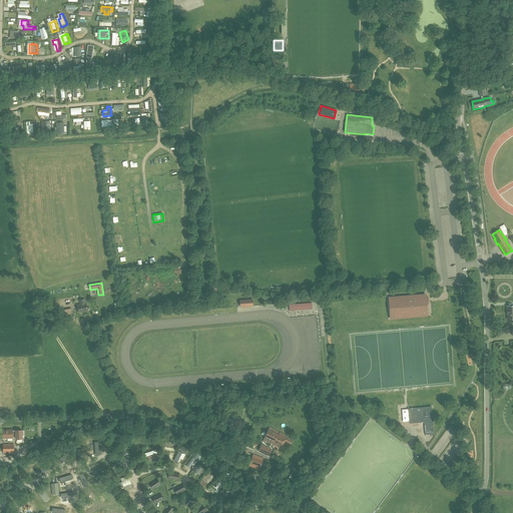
[(425,296),(392,298),(394,318),(427,316),(425,296)]
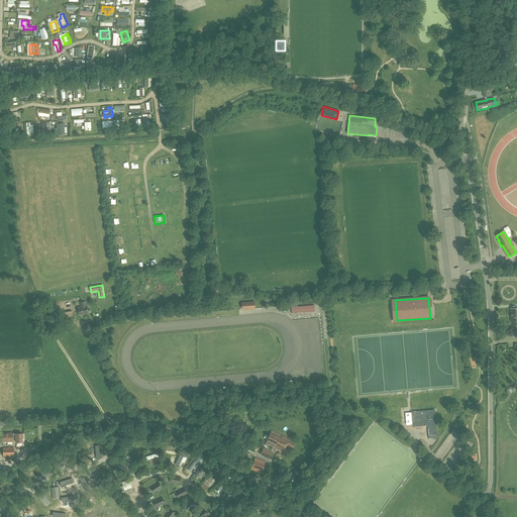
[(57,301),(46,302),(48,311),(58,310),(57,301)]
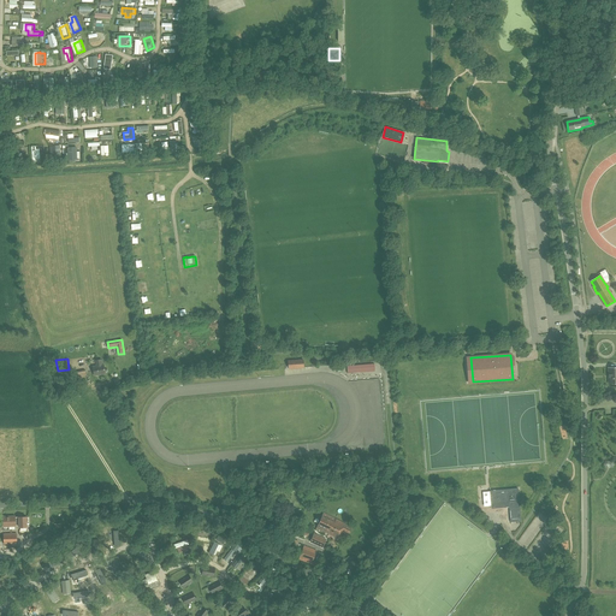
[(303,359),(288,361),(289,365),(289,369),(304,368),(304,363),(303,359)]
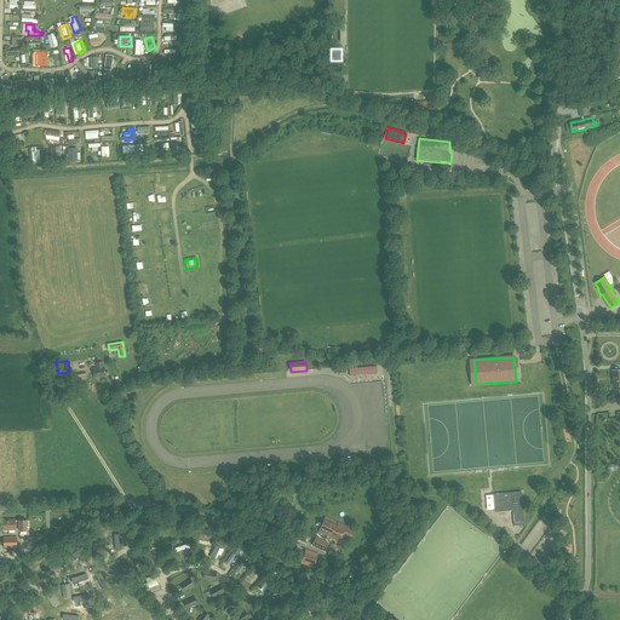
[(93,368),(96,378),(105,375),(104,367),(103,367),(102,362),(96,362),(97,368),(93,368)]
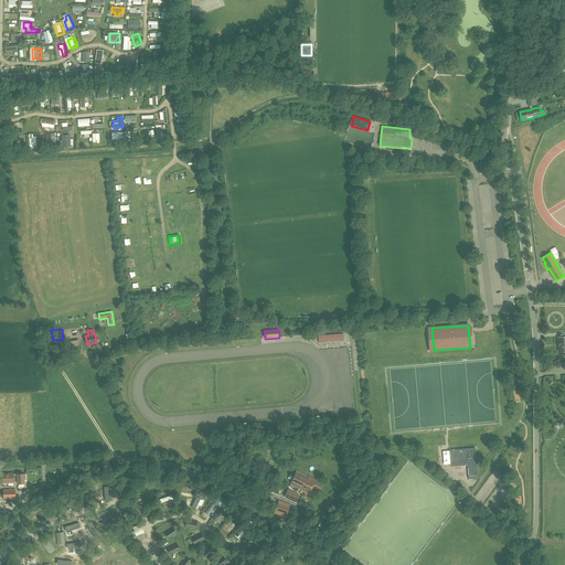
[(451,465),(467,464),(468,479),(478,478),(476,452),(476,448),(454,450),(450,450),(450,461),(451,462),(450,462),(451,465)]
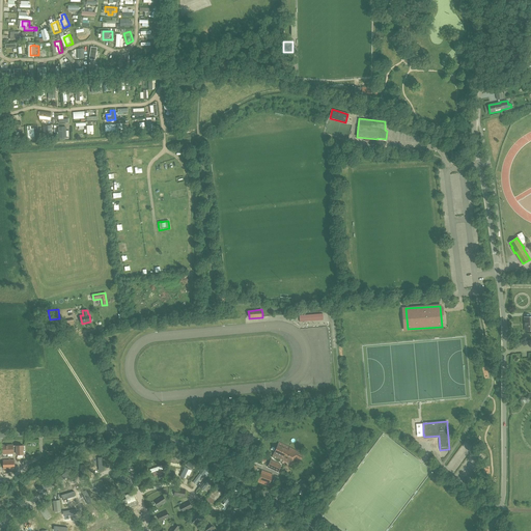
[(301,460),(304,454),(279,443),(273,455),(291,465),(295,457),(301,460)]
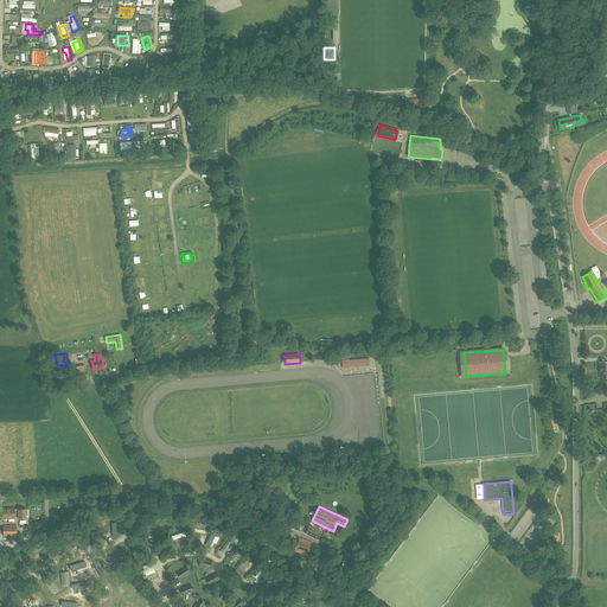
[(18,510),(14,510),(14,509),(2,509),(4,518),(16,518),(16,517),(19,517),(19,519),(26,519),(26,513),(27,513),(27,510),(26,510),(26,509),(18,510)]
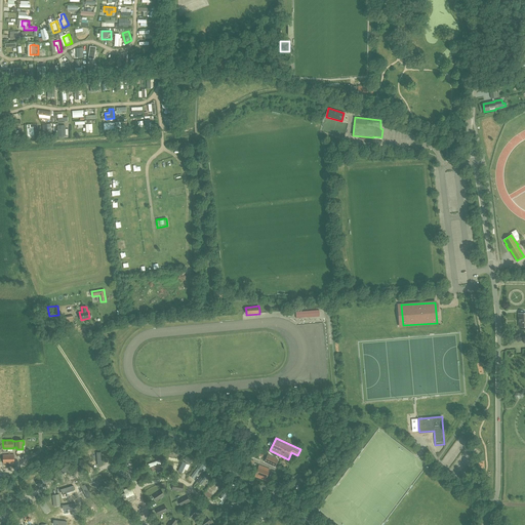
[(249,469),(252,465),(254,461),(247,457),(249,453),(242,449),(238,454),(235,460),(249,469)]
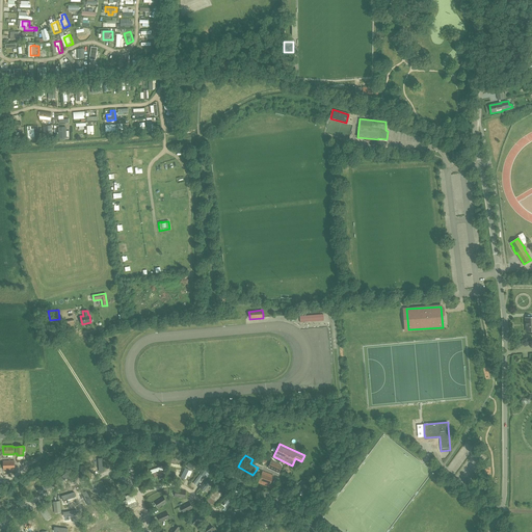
[(15,469),(15,460),(3,461),(3,470),(15,469)]
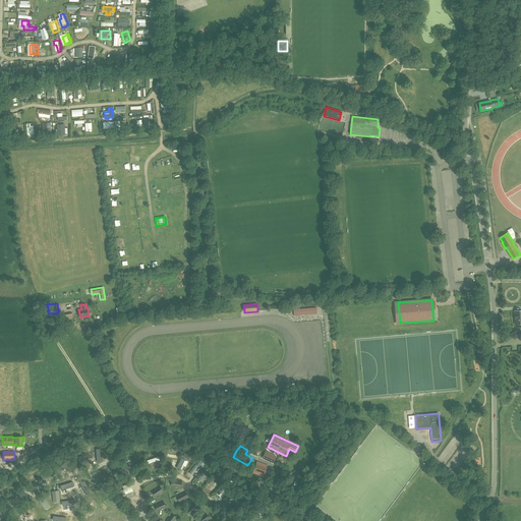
[(273,463),(276,456),(266,451),(263,458),(273,463)]
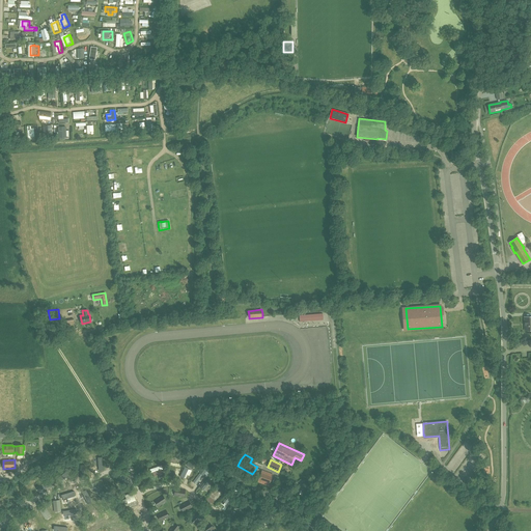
[(273,474),(261,470),(257,482),(269,486),(273,474)]
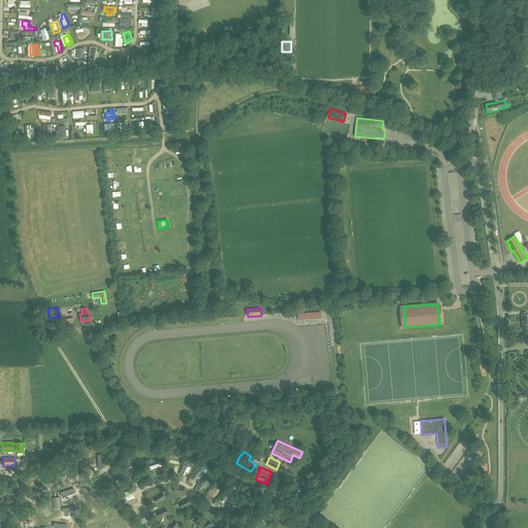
[(185,488),(174,487),(172,495),(177,496),(177,494),(184,495),(185,488)]
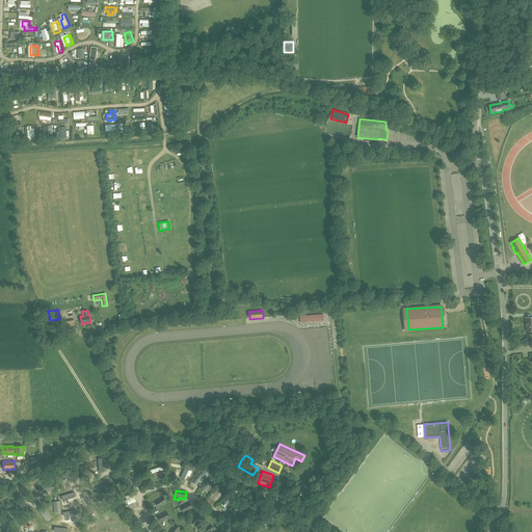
[(137,505),(133,494),(125,497),(127,500),(123,501),(126,509),(130,507),(130,508),(137,505)]
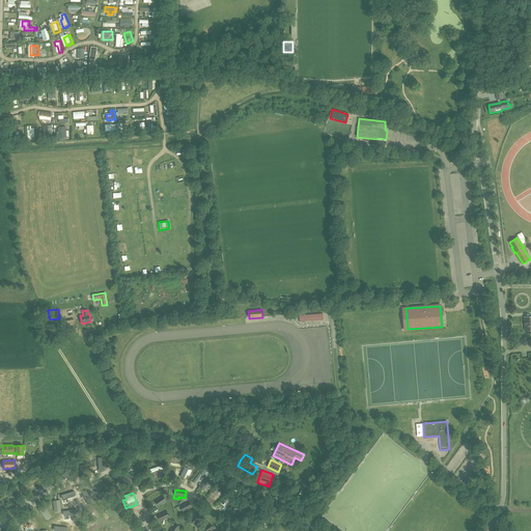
[(167,502),(162,495),(154,501),(159,507),(167,502)]
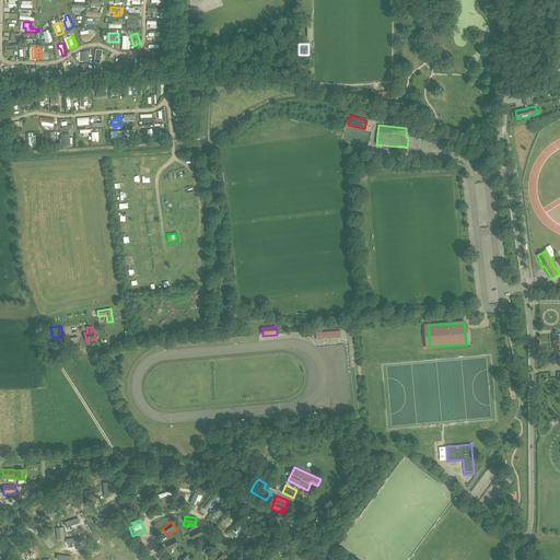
[(203,535),(199,528),(189,534),(194,540),(203,535)]
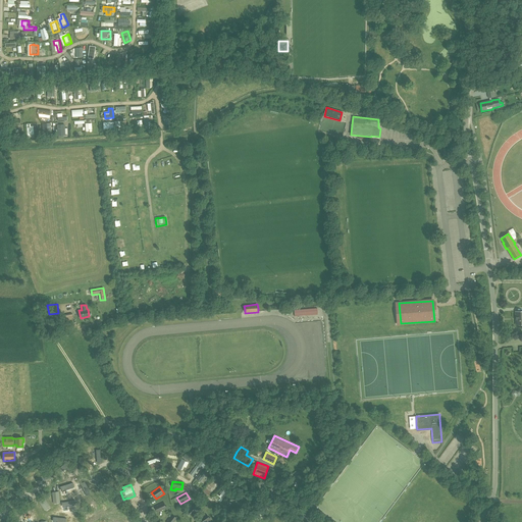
[(166,509),(163,502),(154,507),(158,513),(166,509)]
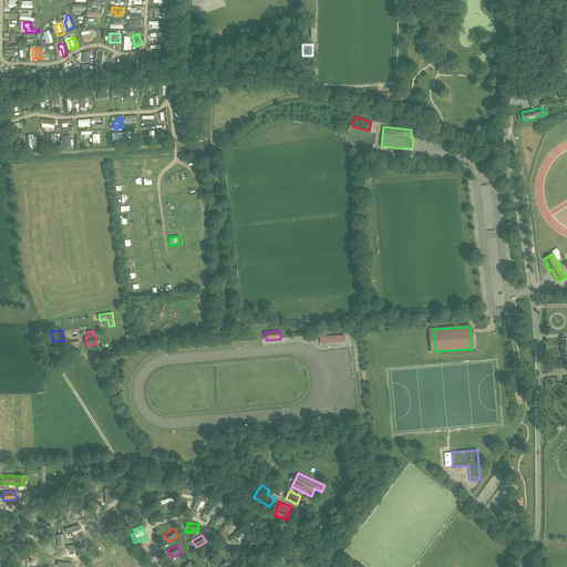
[(217,553),(212,547),(203,555),(208,560),(217,553)]
